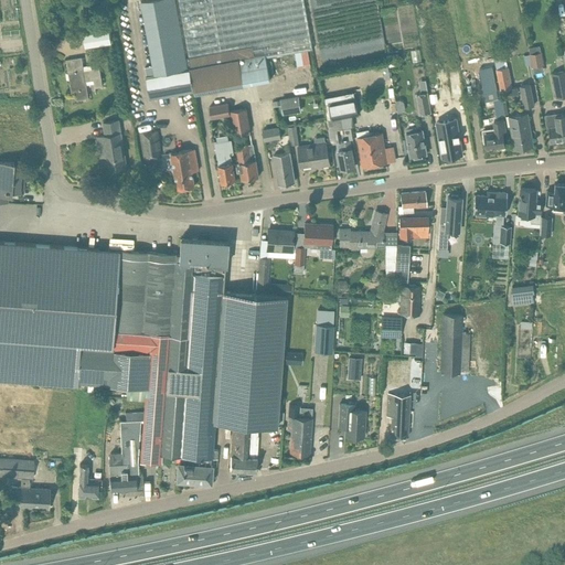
[(149,0),(140,2),(153,74),(188,68),(174,0),(149,0)]
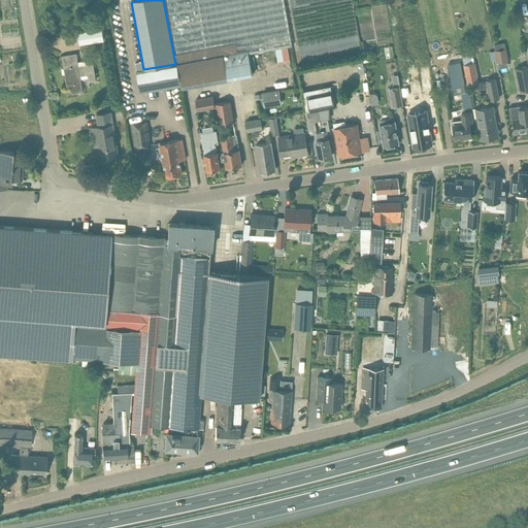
[(196,0),(166,0),(176,54),(175,54),(177,64),(182,85),(182,89),(209,84),(196,0)]
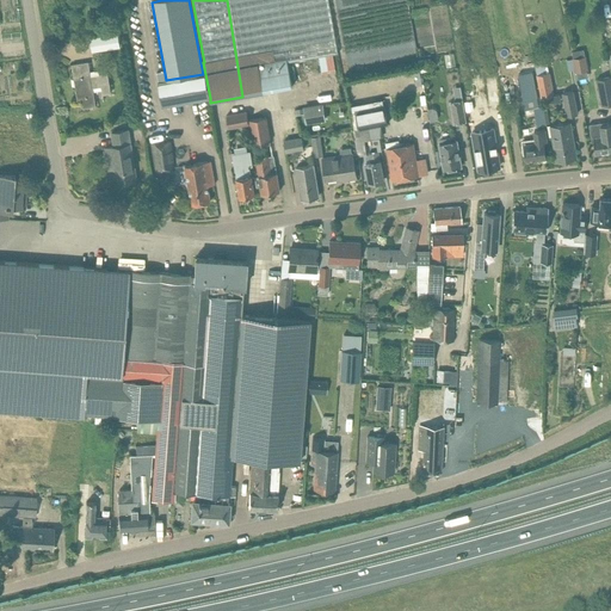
[(328,0),(227,0),(242,97),(292,87),(290,75),(288,62),(319,57),(333,54),(338,54),(328,0)]
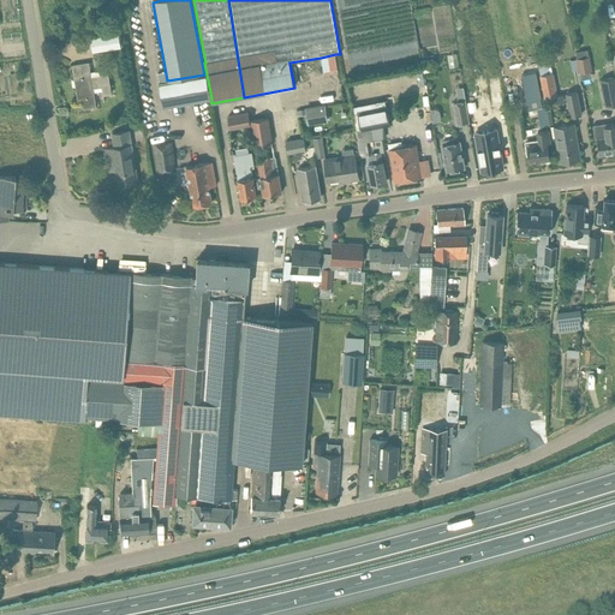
[(93,52),(120,47),(118,34),(90,39),(93,52)]
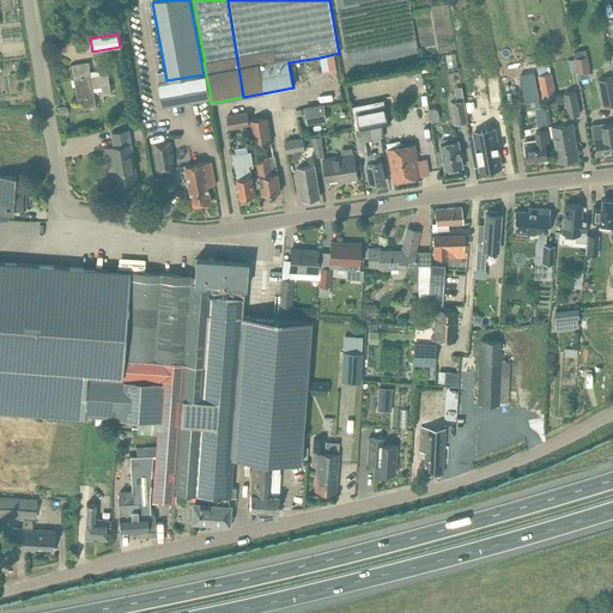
[(575,59),(577,73),(590,71),(588,56),(575,59)]
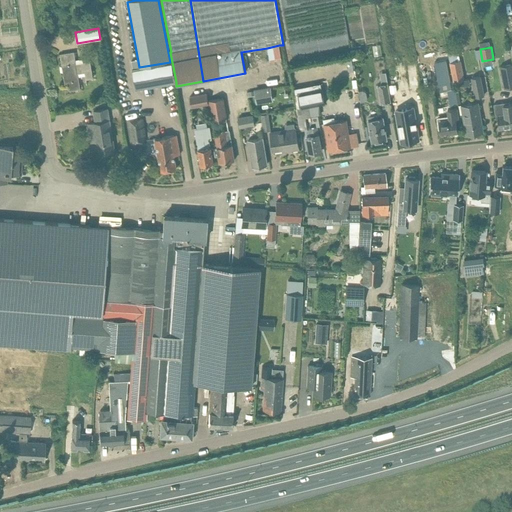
[(81,88),(78,74),(78,73),(85,72),(86,79),(94,77),(91,62),(91,60),(76,63),(74,52),(60,54),(65,83),(68,82),(70,90),(81,88)]
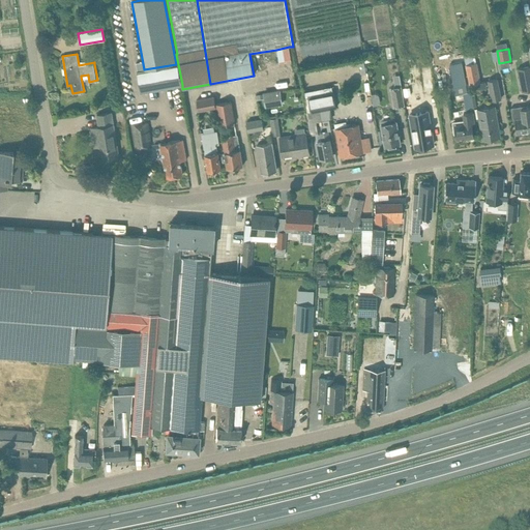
[(452,80),(453,87),(466,85),(462,62),(464,62),(463,55),(455,56),(448,57),(449,64),(452,80)]
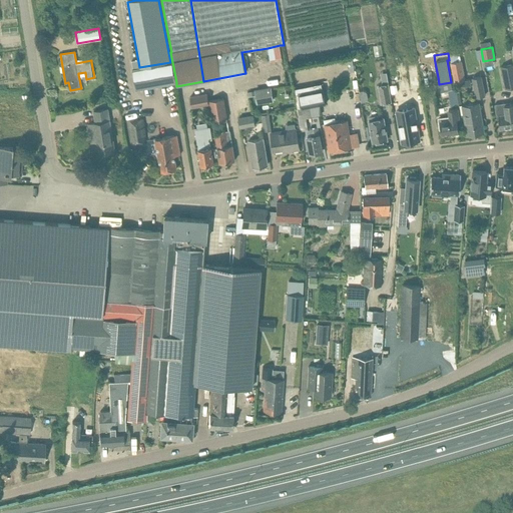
[(450,63),(454,81),(454,83),(465,81),(461,61),(450,63)]
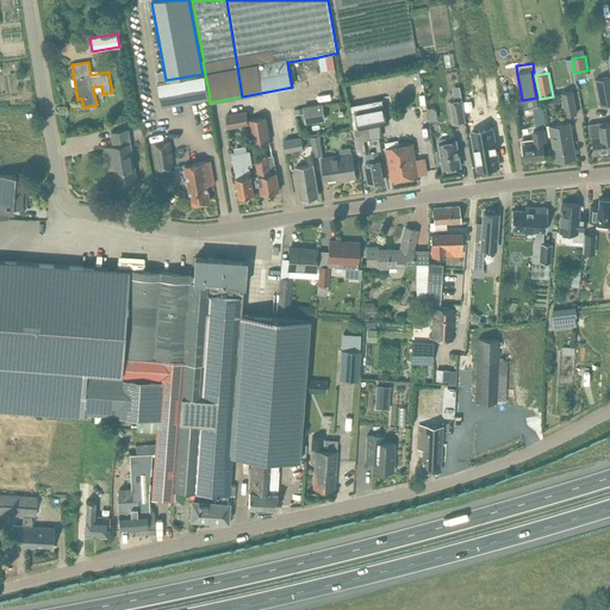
[(162,106),(186,101),(210,98),(205,74),(159,82),(162,106)]
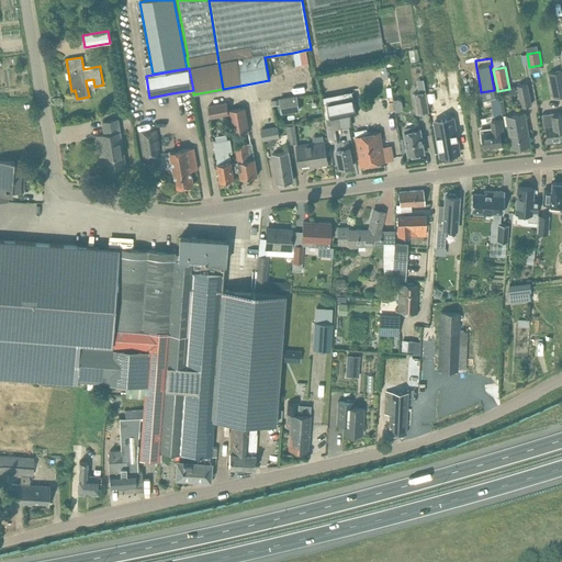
[(561,70),(549,74),(553,98),(561,96),(561,70)]
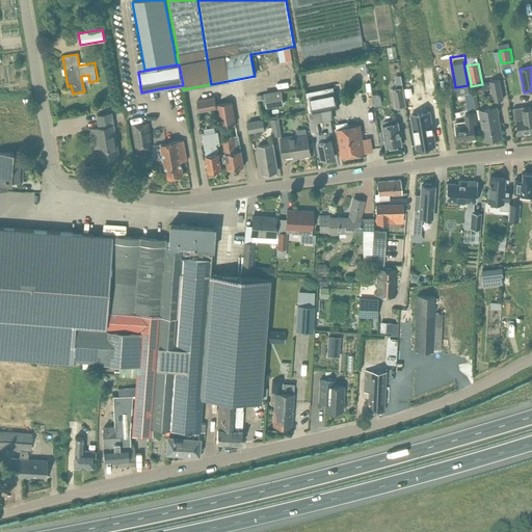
[(489,81),(493,102),(502,101),(498,79),(489,81)]
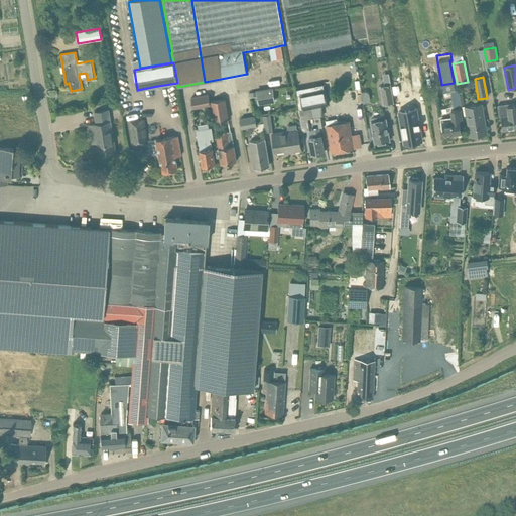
[(443,93),(450,92),(458,90),(457,82),(454,83),(441,85),(443,93)]
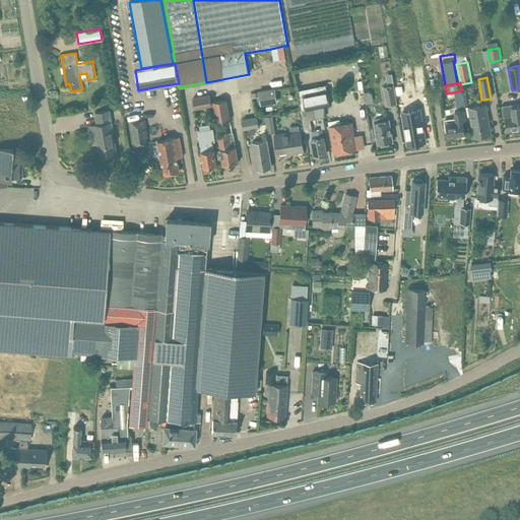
[(323,107),(324,107),(330,106),(326,84),(302,89),(306,110),(323,107)]
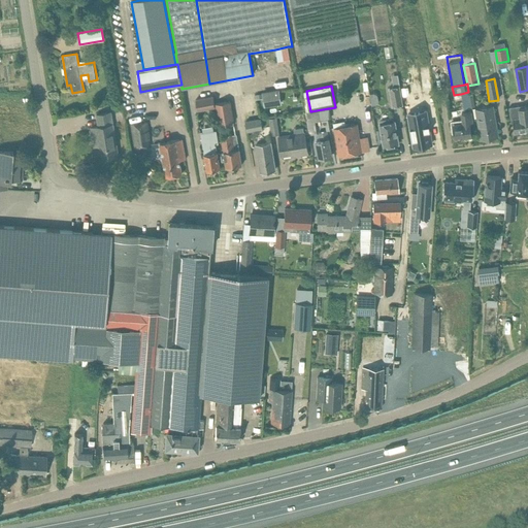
[(263,106),(285,103),(283,88),(257,92),(258,99),(262,98),(263,106)]
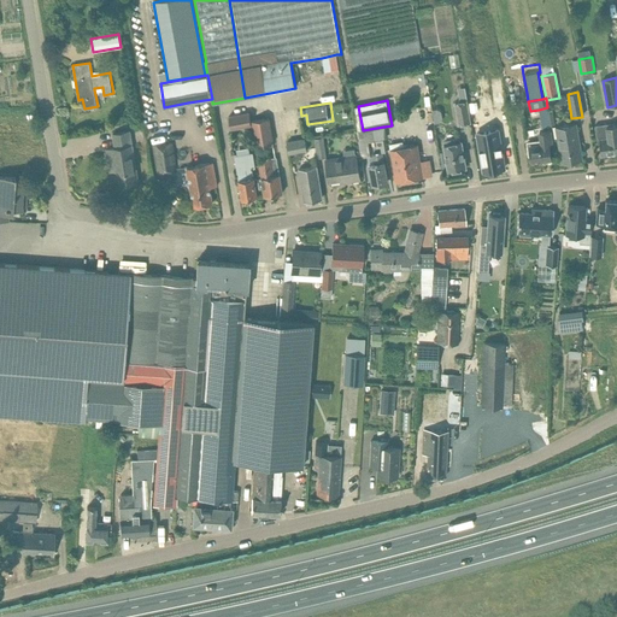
[(471,128),(468,106),(457,109),(460,130),(471,128)]
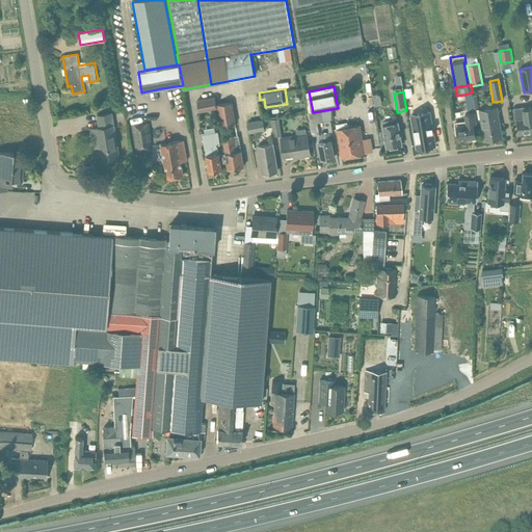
[(476,109),(472,92),(464,95),(468,111),(476,109)]
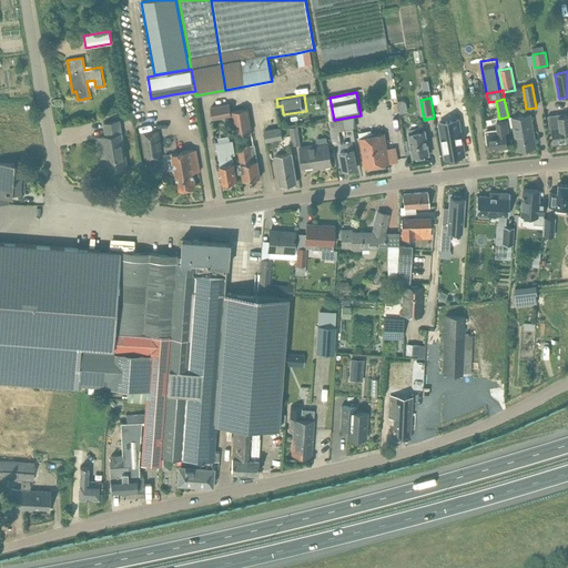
[(403,100),(398,101),(401,113),(405,112),(406,111),(407,109),(406,102),(405,101),(403,100)]
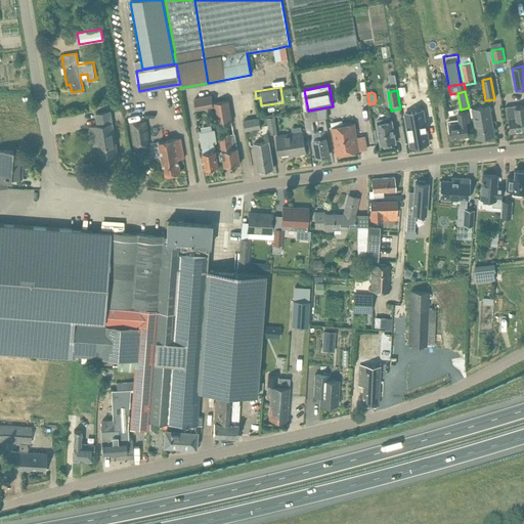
[(195,110),(213,106),(211,96),(194,99),(195,110)]
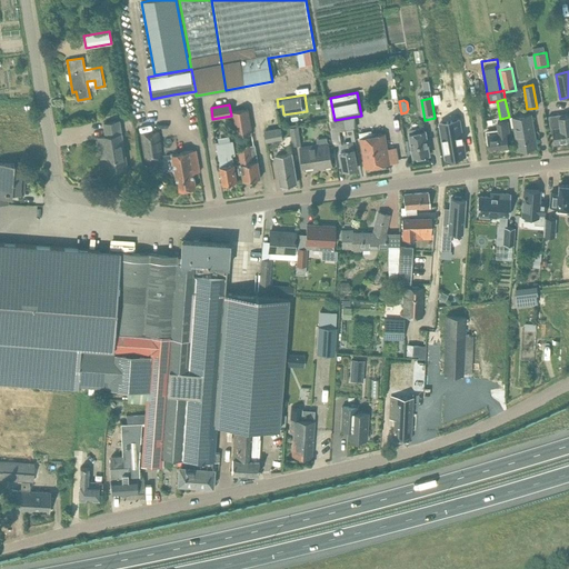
[(248,109),(232,111),(237,135),(252,131),(248,109)]
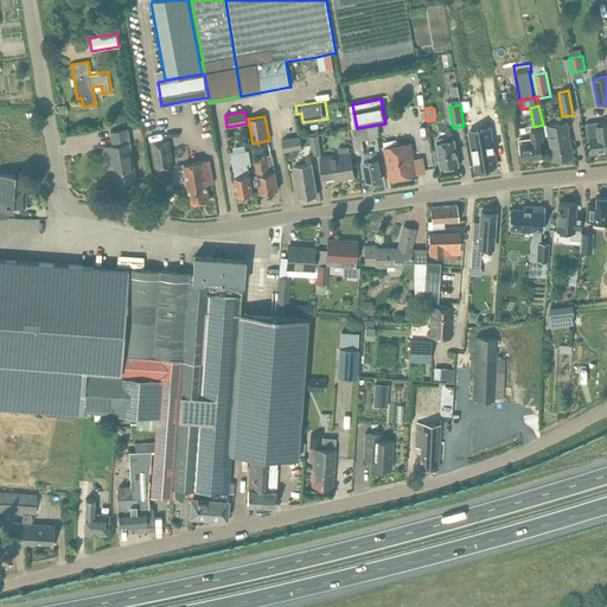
[(606,121),(606,122),(605,120),(585,123),(586,125),(587,136),(590,135),(590,141),(593,153),(606,151),(606,121)]
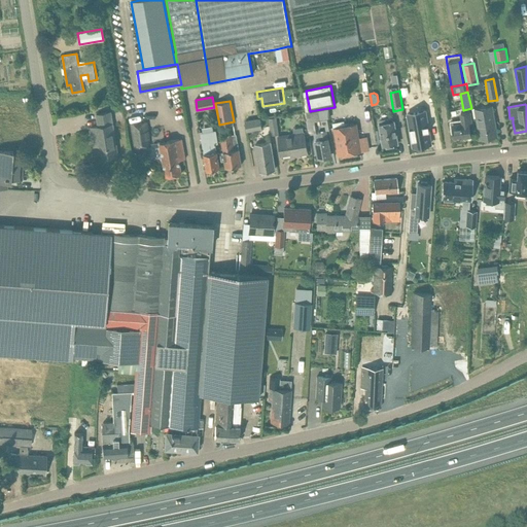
[(498,136),(496,127),(493,106),(475,109),(479,130),(480,139),(498,136)]
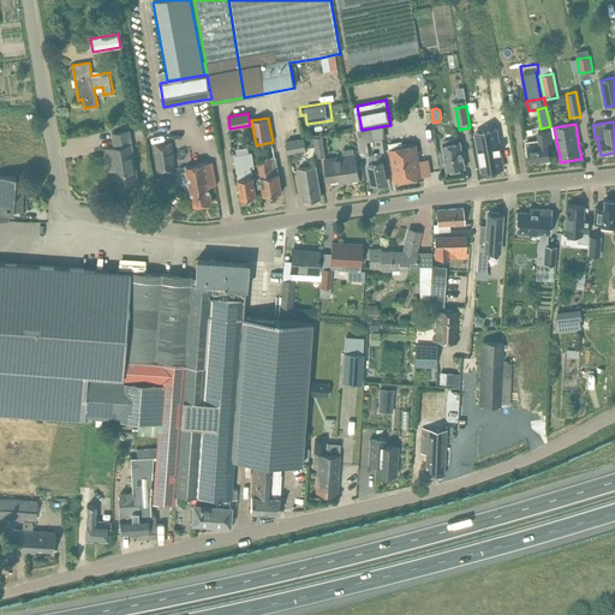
[(357,131),(358,143),(368,142),(386,137),(383,126),(382,126),(362,130),(357,131)]
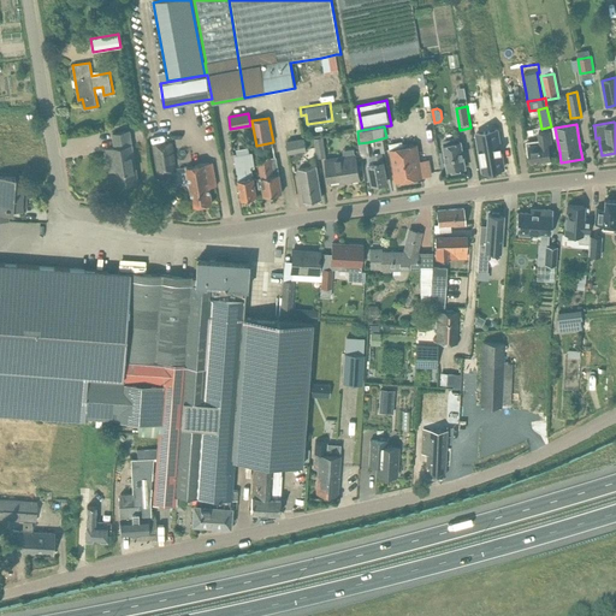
[(496,130),(475,134),(478,146),(480,159),(483,171),(493,170),(503,167),(496,130)]
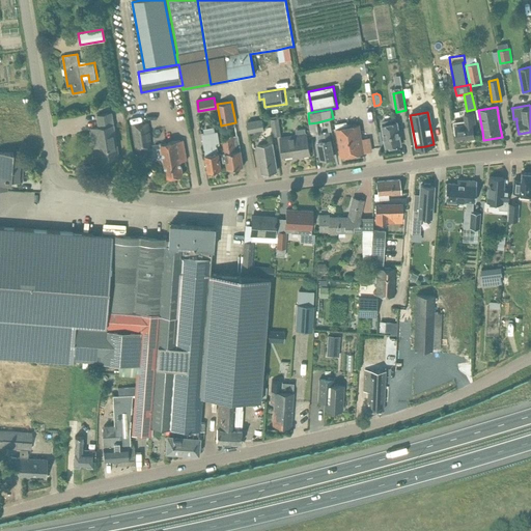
[(474,137),(473,127),(473,123),(475,123),(474,112),(465,113),(466,120),(454,122),(454,129),(455,129),(455,133),(457,133),(458,139),(474,137)]
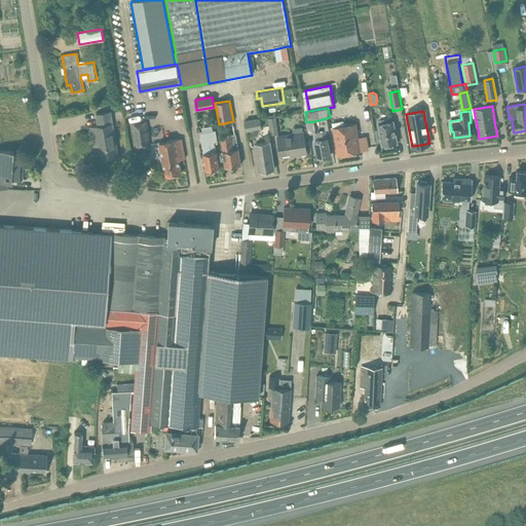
[(92,137),(97,136),(114,133),(111,112),(97,114),(99,126),(90,127),(92,137)]
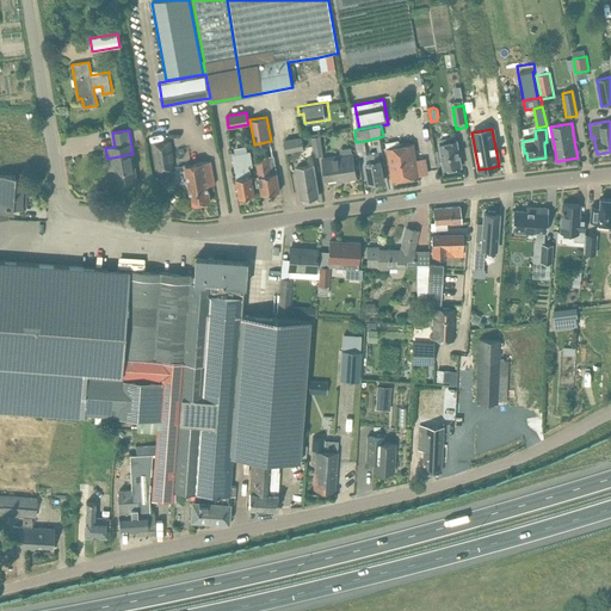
[(315,158),(323,155),(321,136),(312,137),(315,158)]
